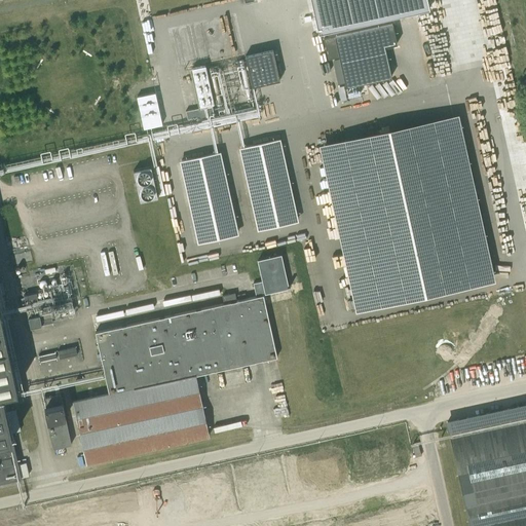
[(310,0),(317,34),(429,9),(426,0),(310,0)]
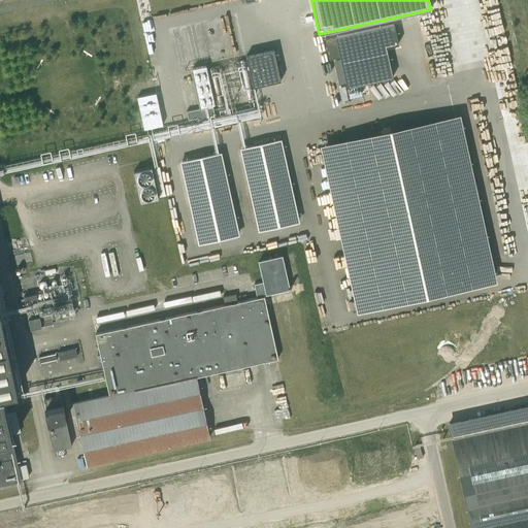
[(398,44),(394,24),(325,38),(329,59),(340,57),(347,87),(393,77),(386,46),(398,44)]
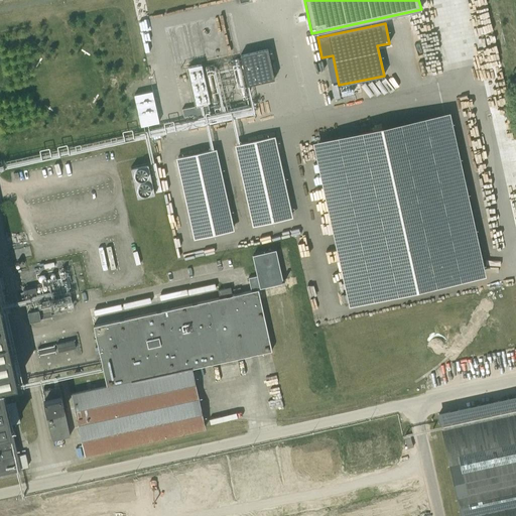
[(267,48),(240,54),(248,85),(274,78),(267,48)]
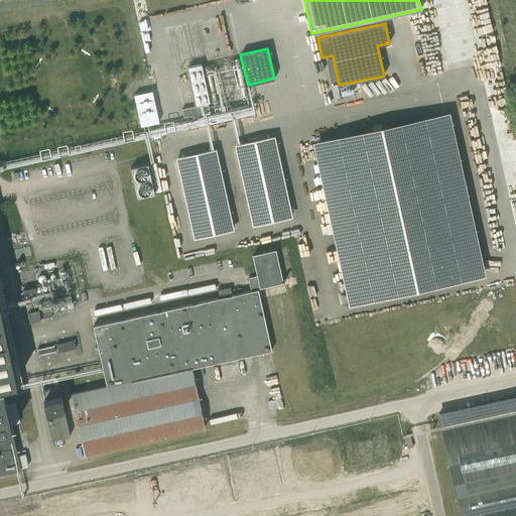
[(209,100),(201,62),(187,66),(197,103),(209,100)]
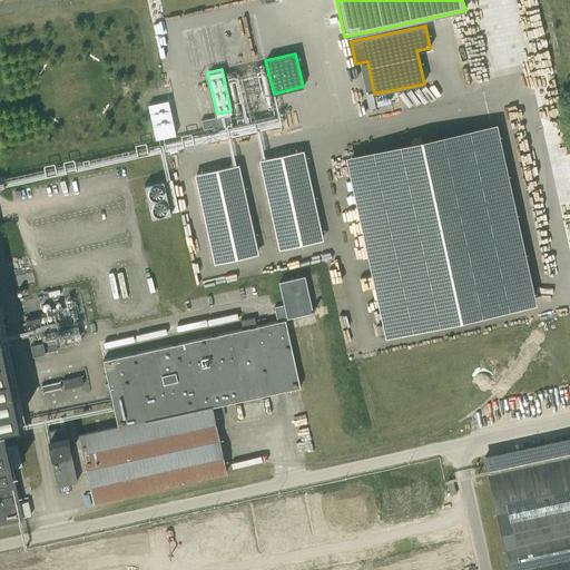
[(168,100),(148,105),(156,139),(176,135),(168,100)]
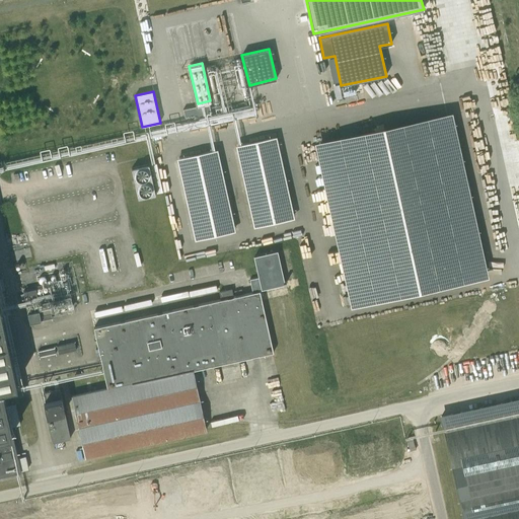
[(448,123),(319,151),(354,309),(483,281),(448,123)]
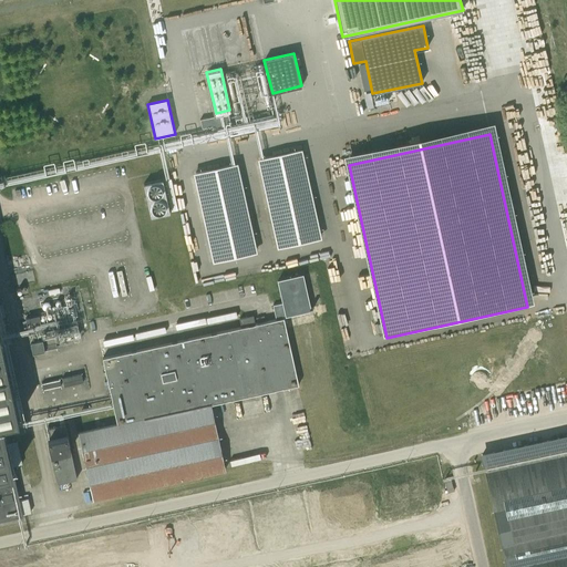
[(319,238),(299,150),(260,158),(279,247),(319,238)]
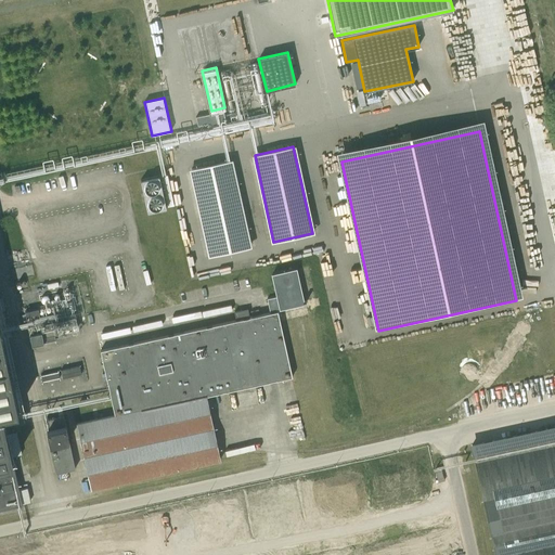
[(249,247),(230,160),(191,169),(210,256),(249,247)]
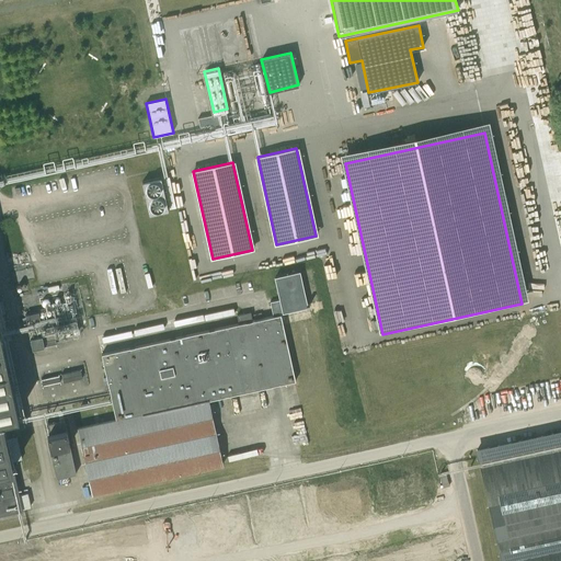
[(146,214),(175,207),(169,175),(139,182),(146,214)]
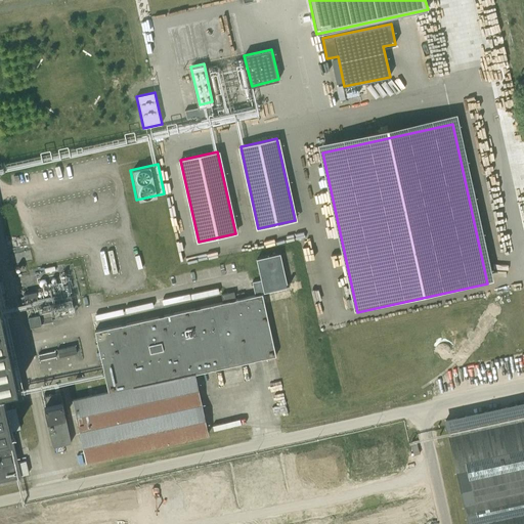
[(279,253),(274,255),(256,259),(264,292),(289,287),(288,284),(287,284),(279,253)]
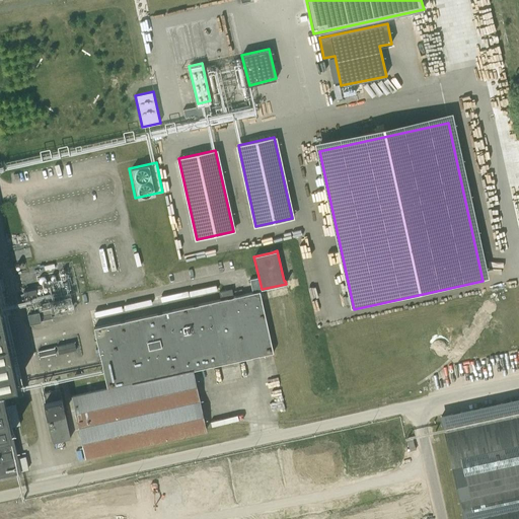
[(35,310),(69,302),(64,283),(56,285),(54,279),(41,282),(42,286),(21,290),(24,305),(33,303),(35,310)]
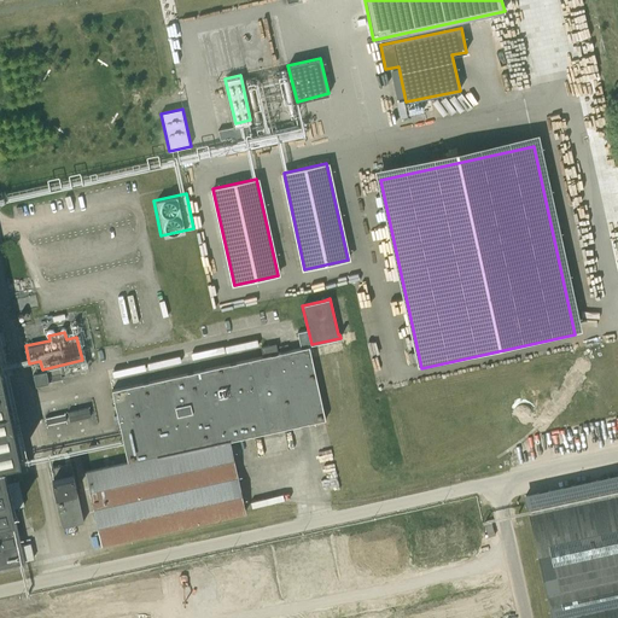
[(325,420),(308,347),(111,390),(128,462),(229,439),(229,441),(325,420)]
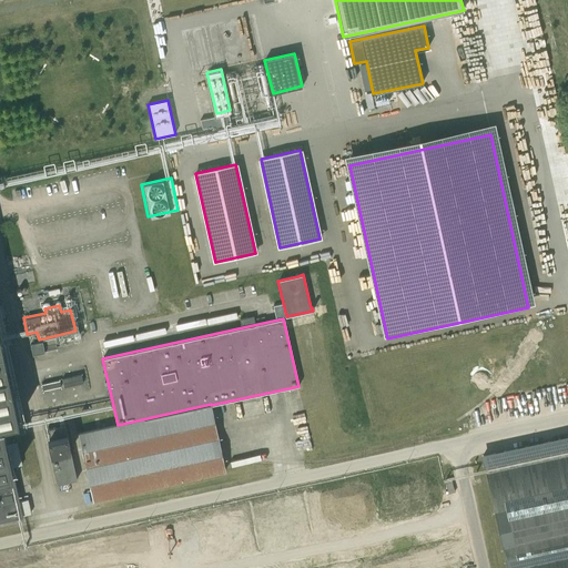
[(22,515),(31,513),(29,499),(19,501),(13,474),(11,466),(22,464),(17,442),(7,444),(2,424),(18,421),(0,337),(0,520),(22,516),(22,515)]
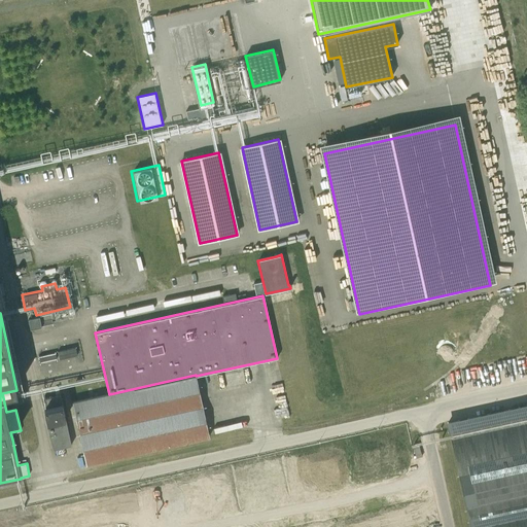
[(53,323),(53,322),(50,313),(29,318),(31,328),(53,323)]
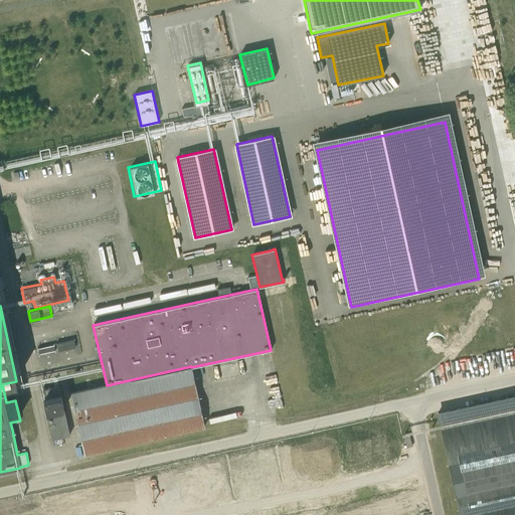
[(55,345),(36,347),(37,352),(74,347),(73,339),(55,342),(55,345)]
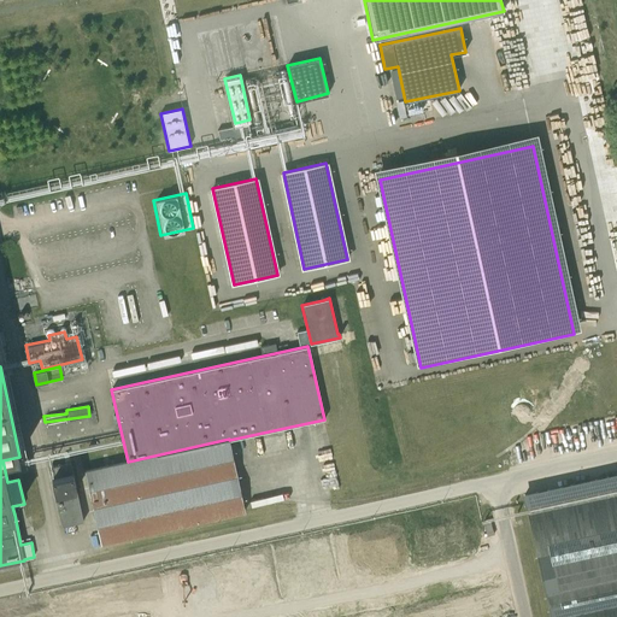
[(229,439),(128,462),(84,471),(101,544),(246,511),(229,440),(229,439)]
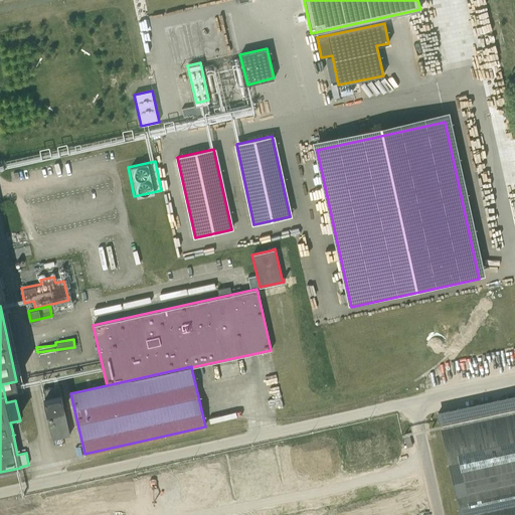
[(46,398),(43,399),(46,412),(52,439),(69,435),(64,408),(61,395),(59,387),(44,391),(46,398)]
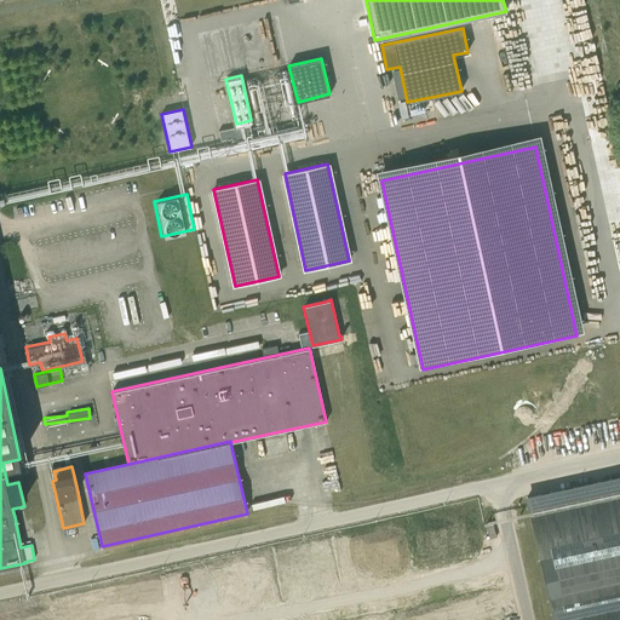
[(619,619),(619,476),(527,497),(554,619),(619,619)]
